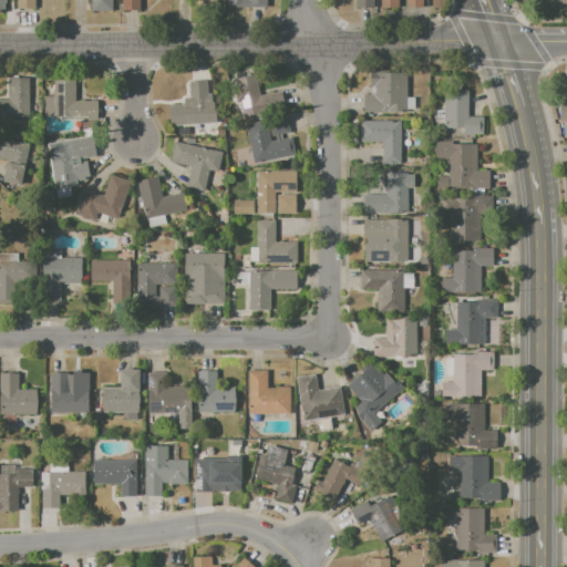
[(111,0),(111,12),(90,12),(90,0),(111,0)]
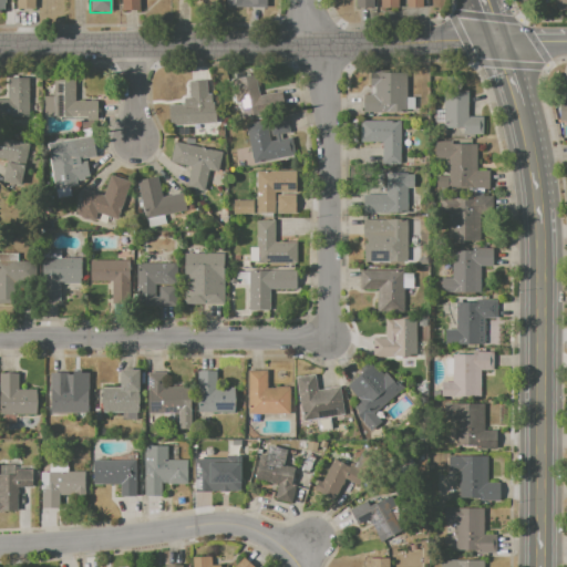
[(141,0),(141,11),(120,11),(120,0),(141,0)]
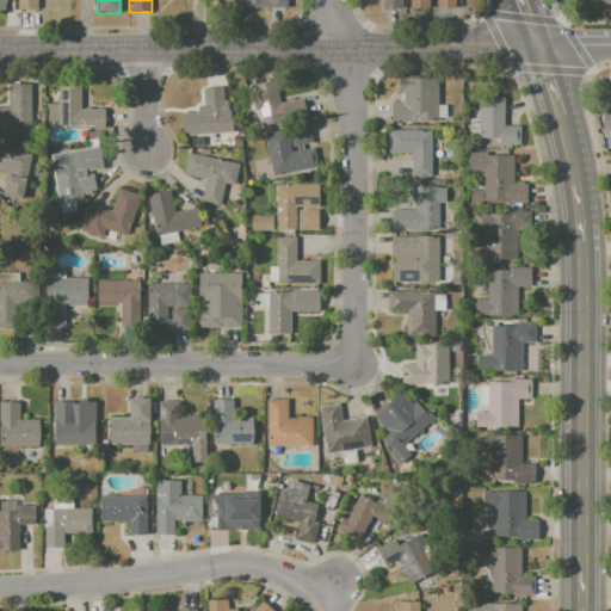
[(409,0),(429,0),(429,10),(409,8),(409,0)]
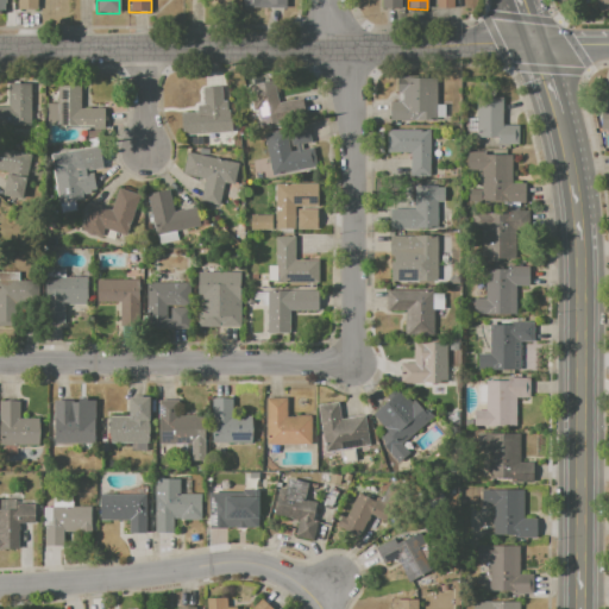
[(608,0),(608,10),(594,17),(588,1),(590,0),(608,0)]
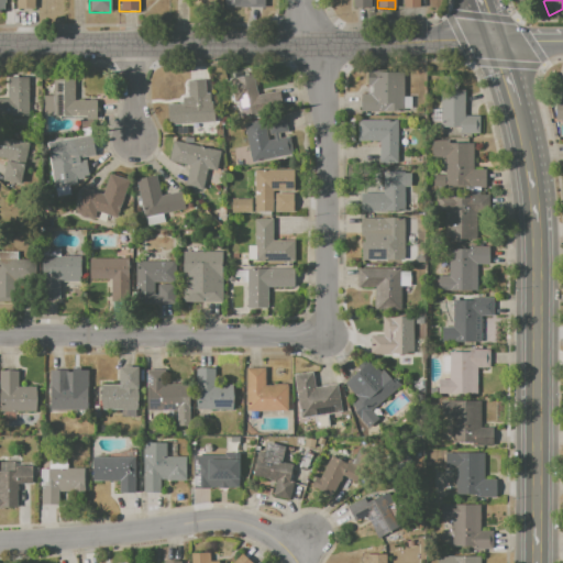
[(367,70),(405,72),(404,112),(360,111),(360,95),(371,95),(371,84),(367,84),(367,70)]
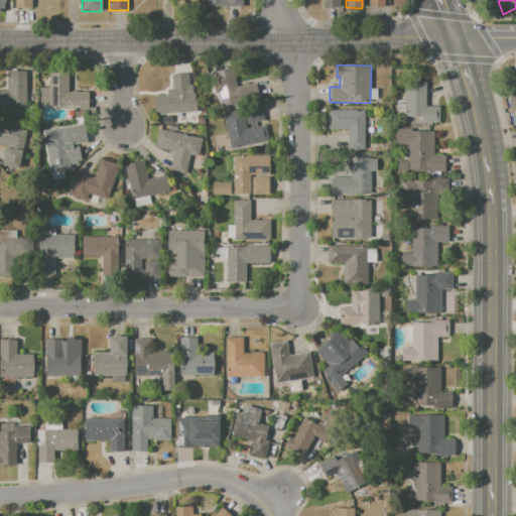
[(210,72),(232,69),(235,87),(253,84),(255,99),(223,105),(221,92),(216,93),(215,86),(212,87),(210,72)]
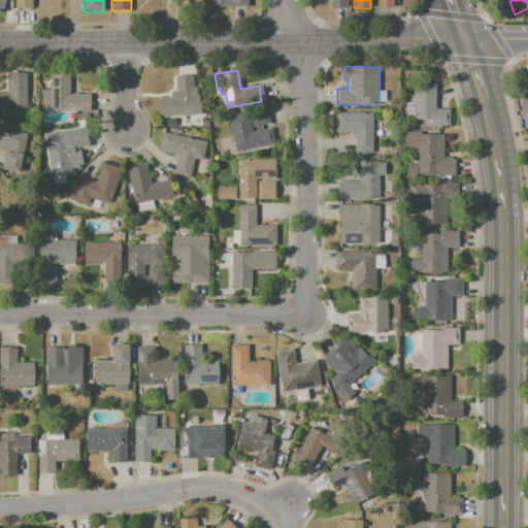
[(8,72),(27,72),(27,109),(0,109),(0,93),(8,93),(8,72)]
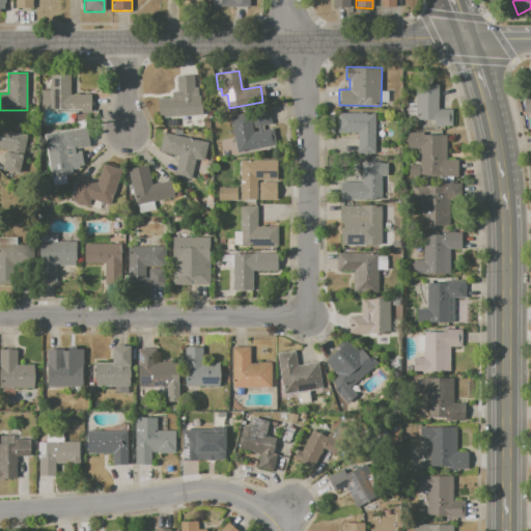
[(50,75),(70,75),(70,94),(89,93),(89,112),(50,112),(50,107),(42,107),(42,91),(50,91),(50,75)]
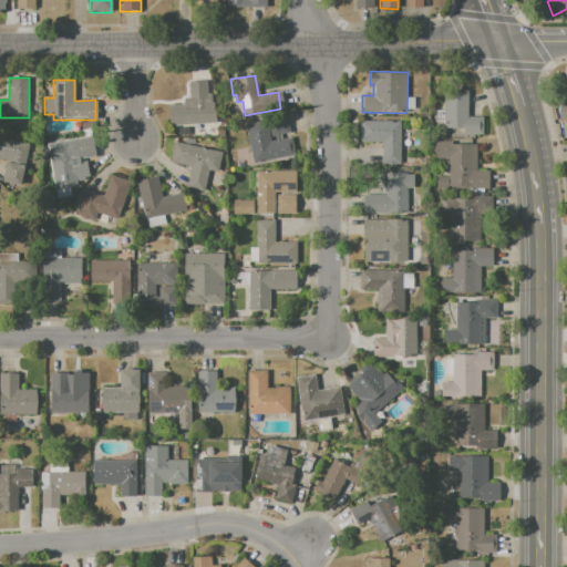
[(187,81),(206,80),(208,124),(169,126),(168,105),(188,104),(187,81)]
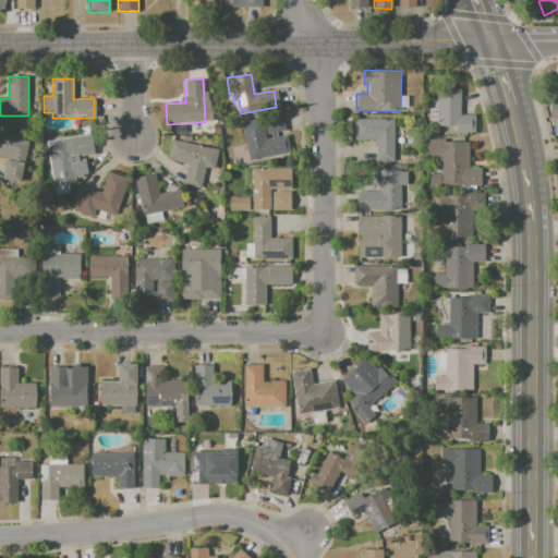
[(437,89),(460,89),(460,114),(474,114),(474,133),(456,132),(456,126),(437,126),(437,89)]
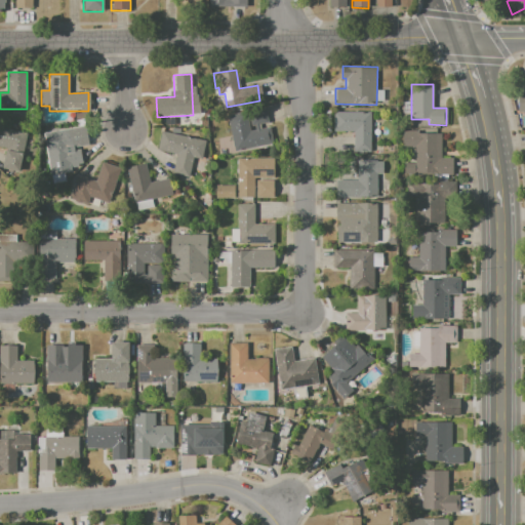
[(377,101),(377,90),(386,90),(386,101),(377,101)]
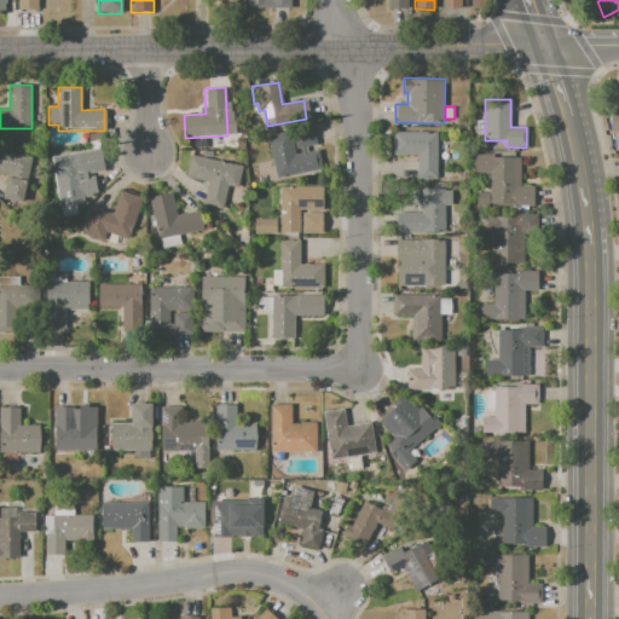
[(485,120),(485,133),(474,133),(474,120),(485,120)]
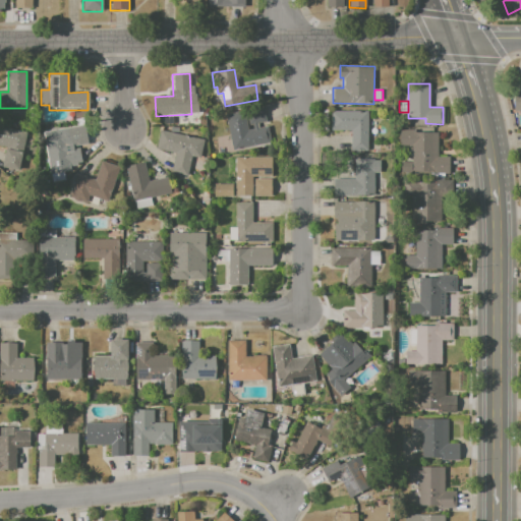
[(246,109),(262,105),(266,121),(250,125),(246,109)]
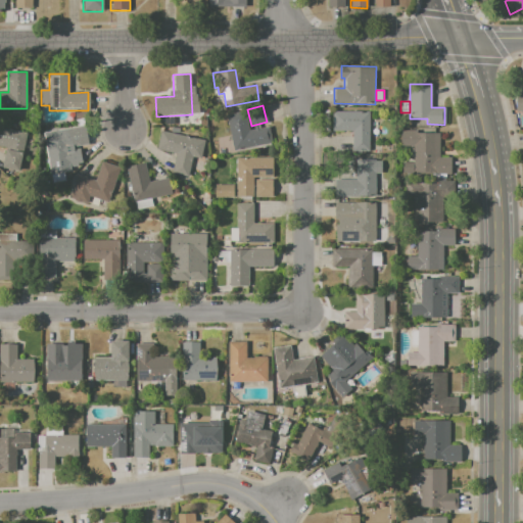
[(226,114),(244,110),(249,131),(269,126),(273,141),(234,150),(226,114)]
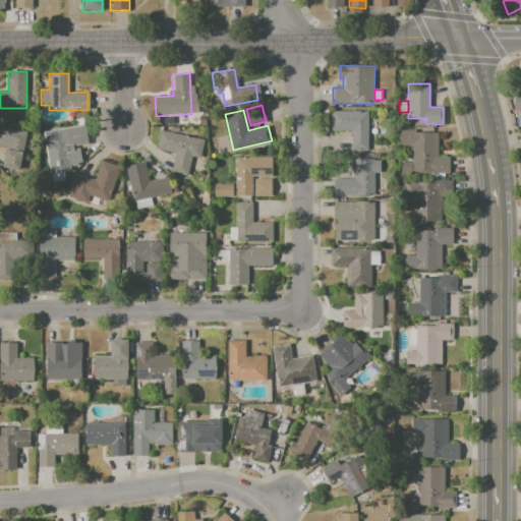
[(332,112),(367,111),(367,150),(350,150),(350,131),(332,131),(332,112)]
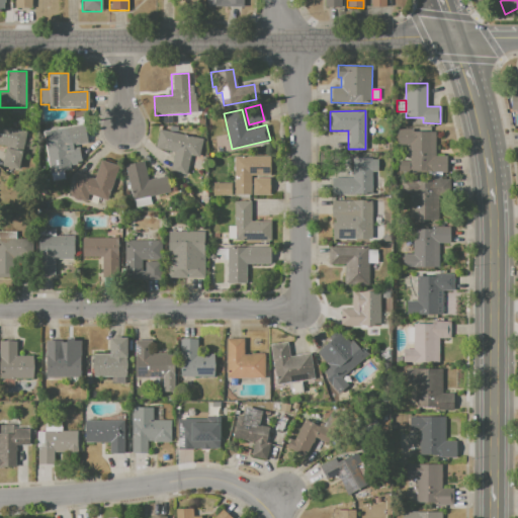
[(50,130),(82,124),(85,143),(68,146),(71,166),(56,168),(50,130)]
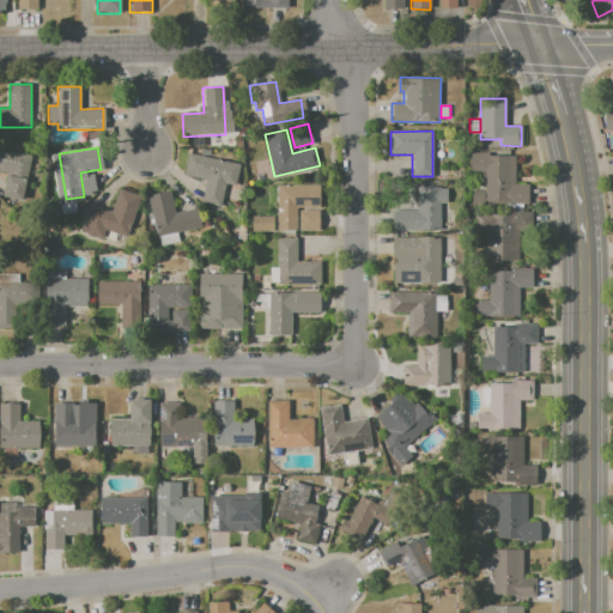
[(0,170),(6,171),(2,196),(23,199),(29,152),(0,149),(0,170)]
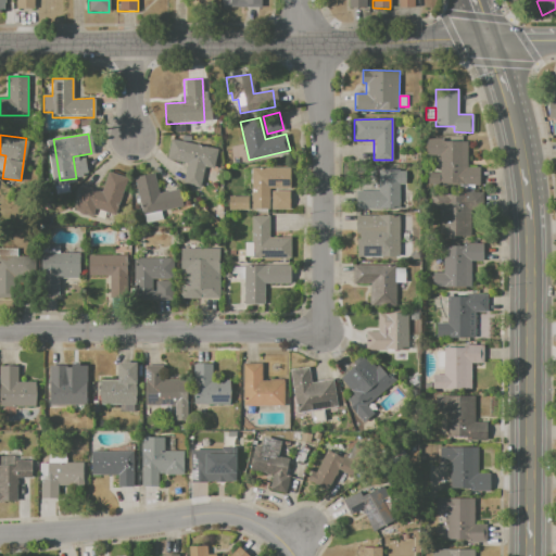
[(169,138),(217,149),(213,168),(203,166),(199,188),(182,185),(187,164),(165,160),(169,138)]
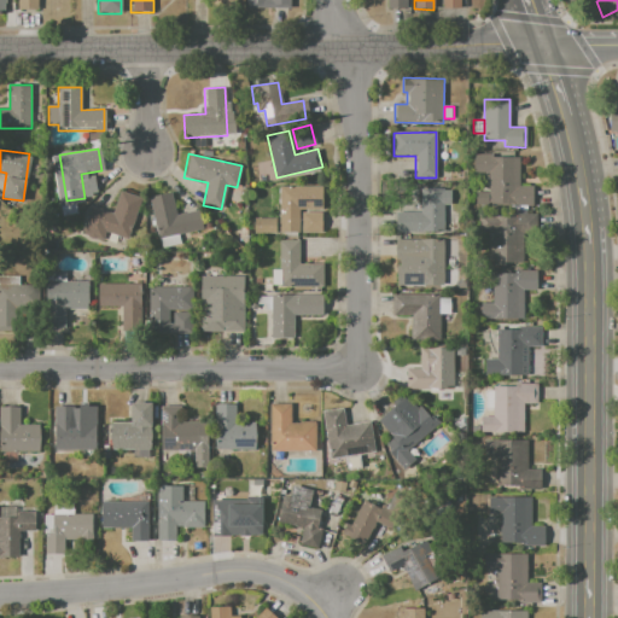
[(473,153),(494,153),(494,157),(520,157),(520,186),(530,186),(530,204),(488,204),(488,173),(473,173),(473,153)]
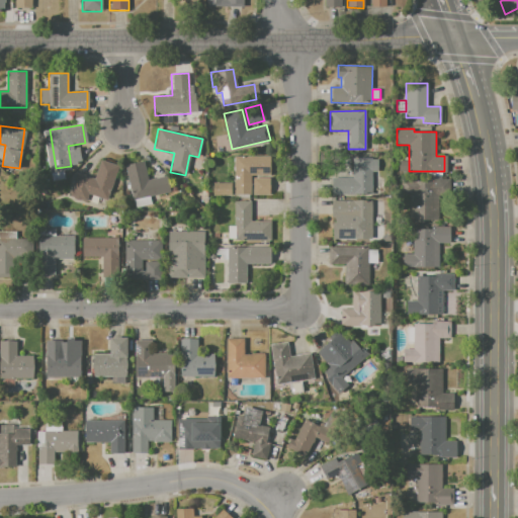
[(235,156),(269,157),(269,175),(250,175),(250,194),(235,194),(235,156)]
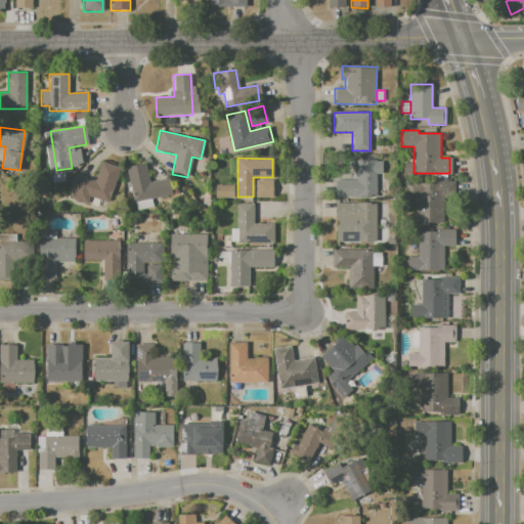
[(356,160),(383,160),(383,173),(376,173),(376,195),(336,195),(336,179),(356,180),(356,160)]
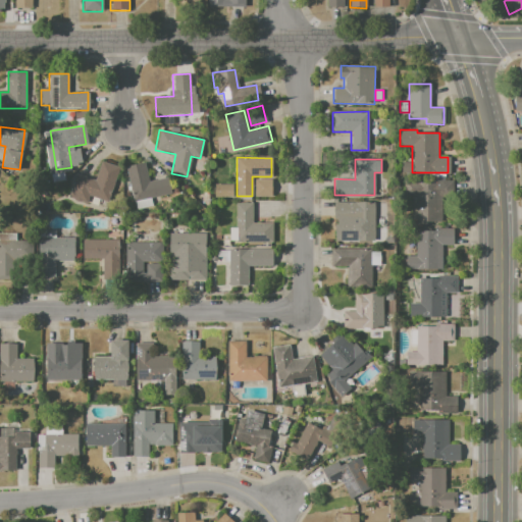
[(102,162),(121,168),(110,202),(92,195),(88,205),(68,199),(76,174),(95,180),(102,162)]
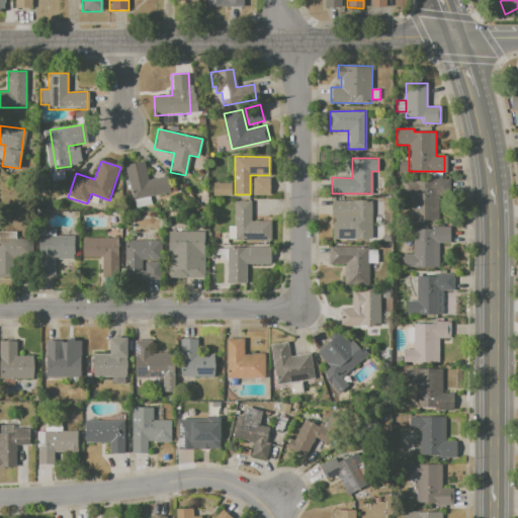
[(125,165),(144,161),(148,179),(166,175),(170,192),(134,200),(125,165)]
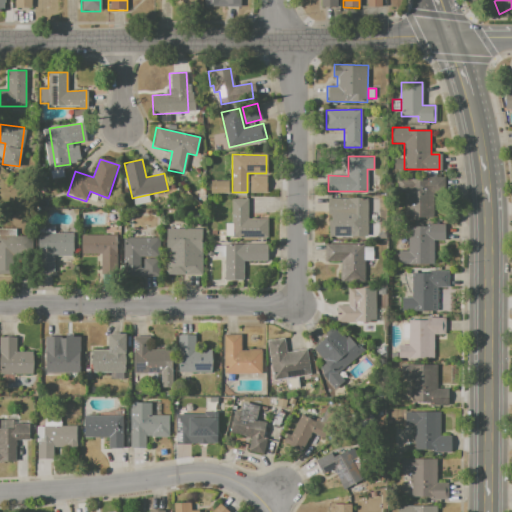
[(266,192),(266,176),(250,176),(250,192),(266,192)]
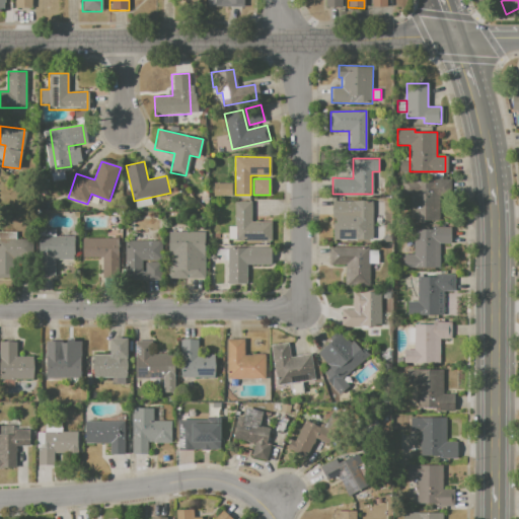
[(402,179),(440,180),(440,221),(410,221),(410,195),(402,195),(402,179)]
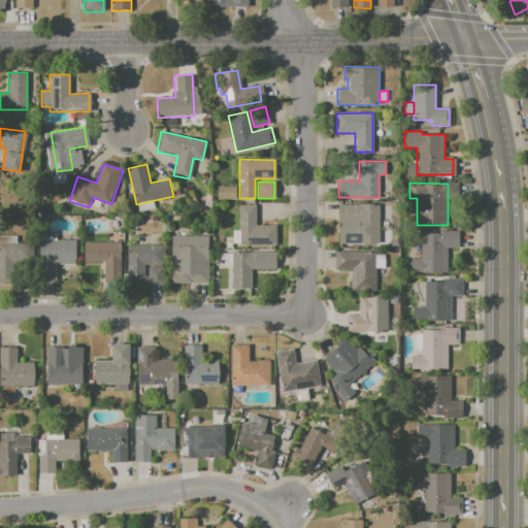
[(175,196),(172,186),(178,184),(182,195),(175,196)]
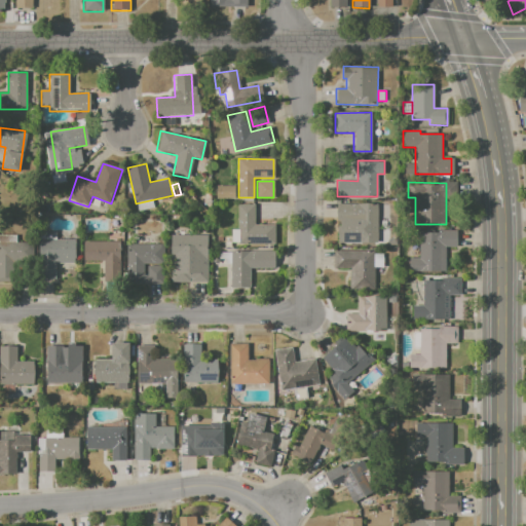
[(216,185),(233,185),(233,199),(216,199),(216,185)]
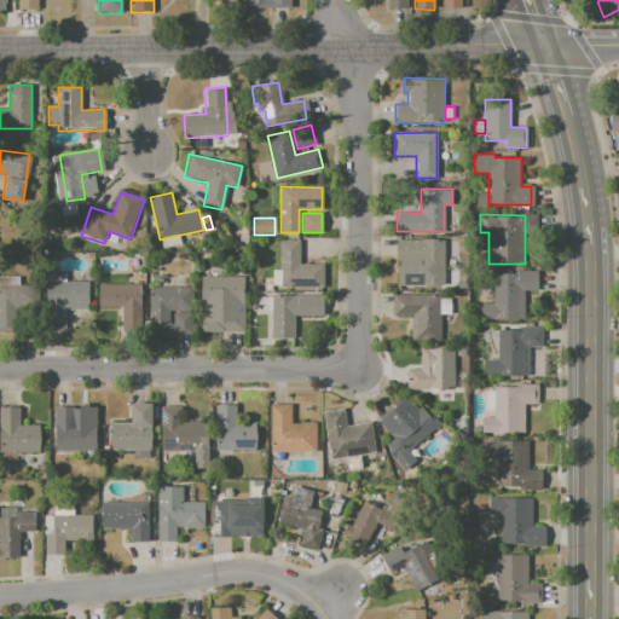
[(163,249),(161,241),(181,235),(184,244),(163,249)]
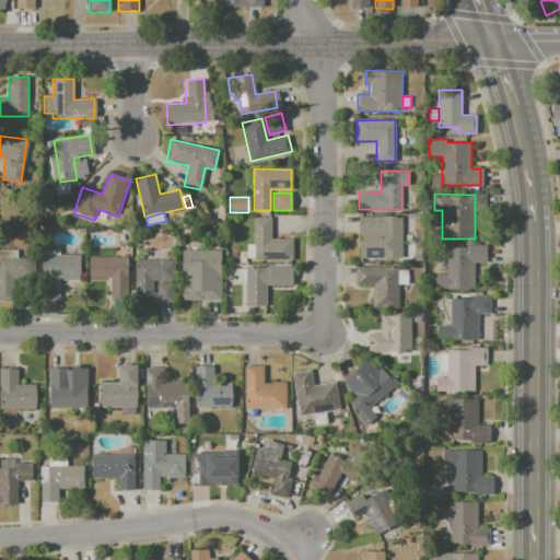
[(358,216),(403,216),(403,257),(380,256),(381,235),(358,235),(358,216)]
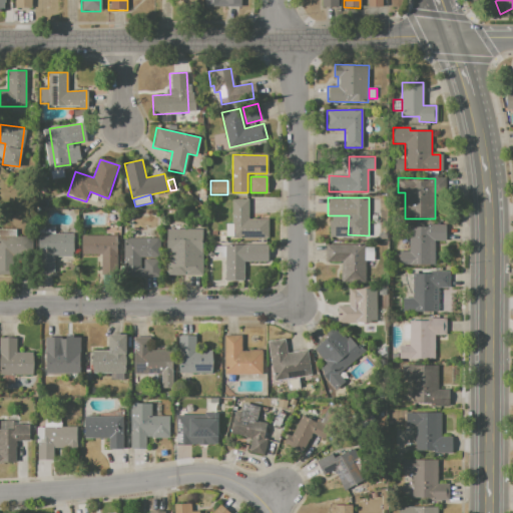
[(231,200),(247,199),(247,218),(269,218),(269,237),(231,238),(231,200)]
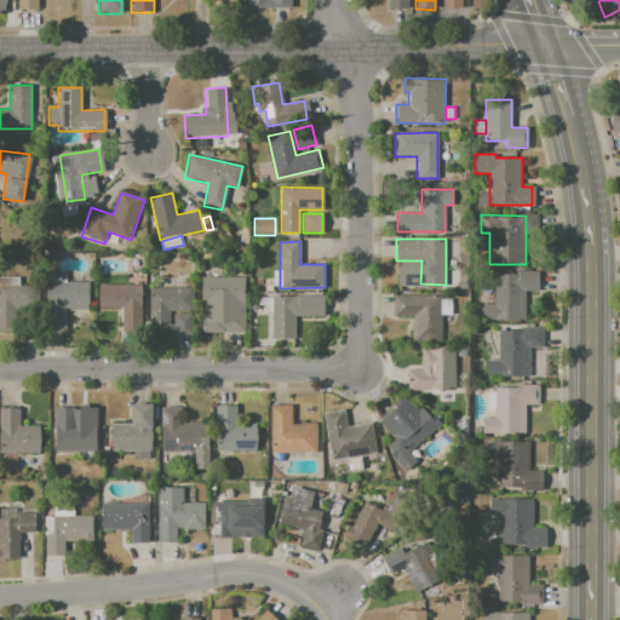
[(494,274),(518,275),(518,270),(539,271),(538,292),(526,291),(526,321),(482,320),(482,304),(494,304),(494,274)]
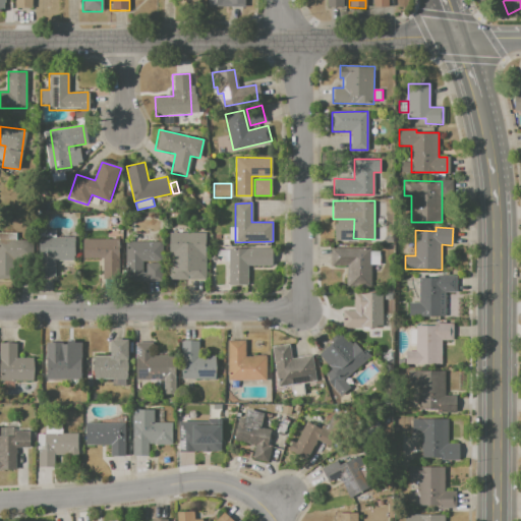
[(168,232),(206,232),(206,278),(168,278),(168,232)]
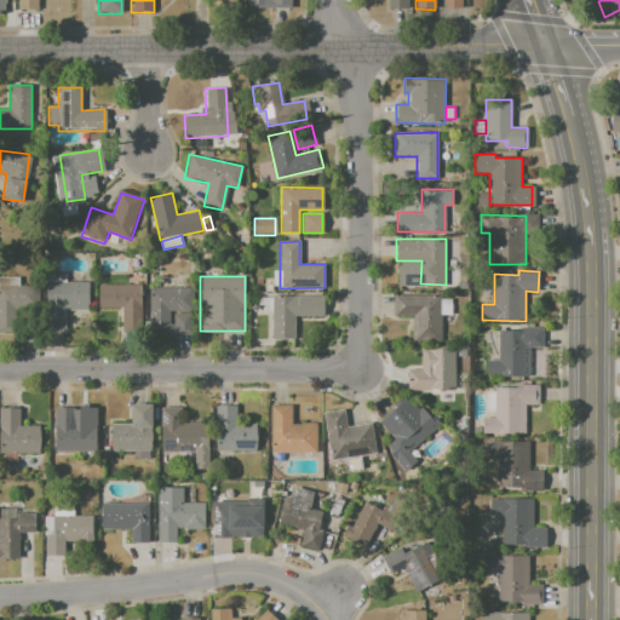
[(45,282),(86,282),(86,309),(65,309),(65,329),(45,329),(45,282)]
